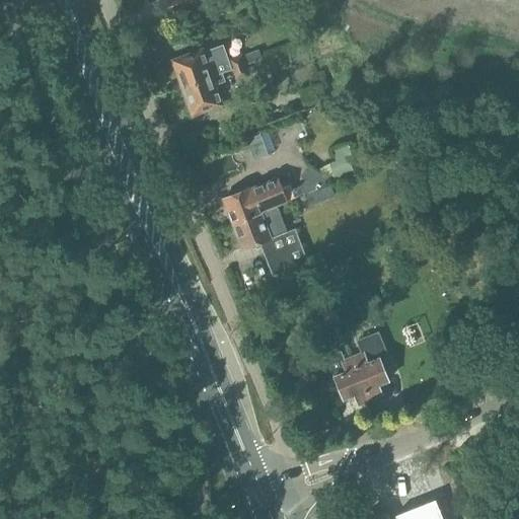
[(165,0),(171,14),(199,5),(196,0),(165,0)]
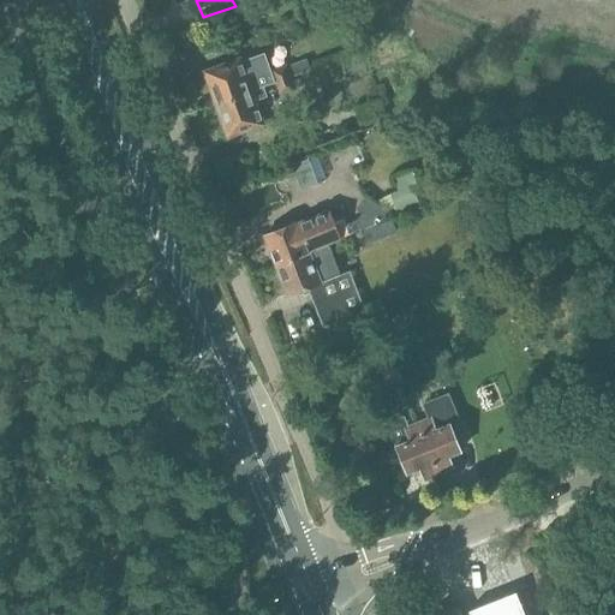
[(273,83),(262,54),(240,63),(239,59),(206,71),(218,105),(262,88),(262,87),(273,83)]
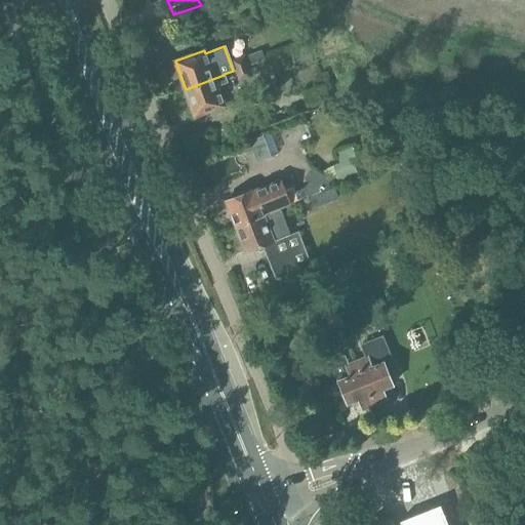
[(246,56),(249,66),(266,61),(263,51),(246,56)]
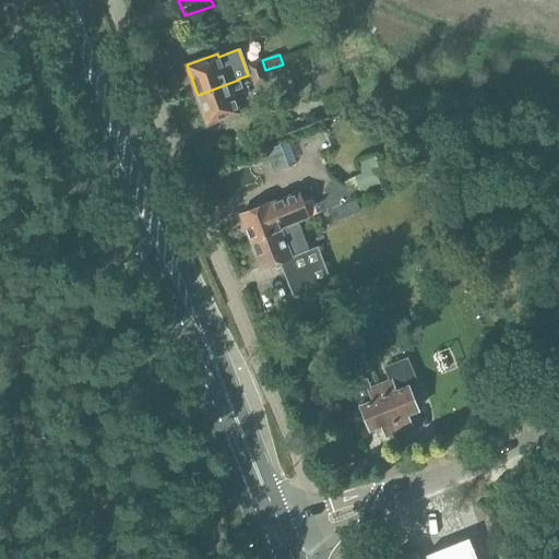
[(251,75),(265,70),(262,60),(261,59),(247,64),(251,75)]
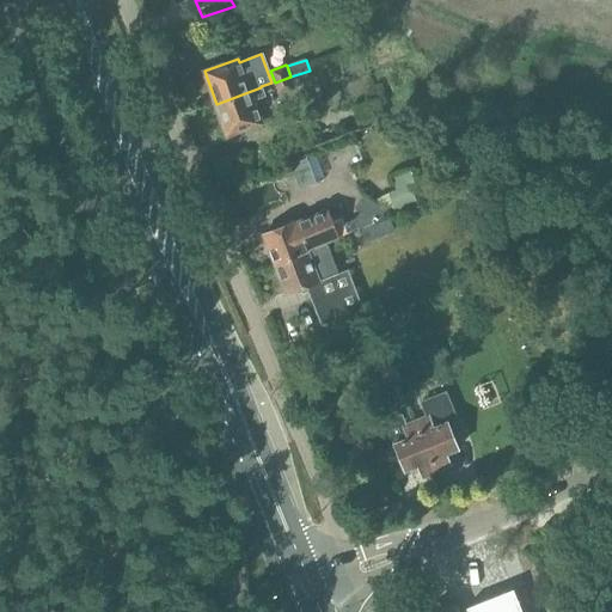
[(291,77),(275,83),(279,95),(294,89),(291,77)]
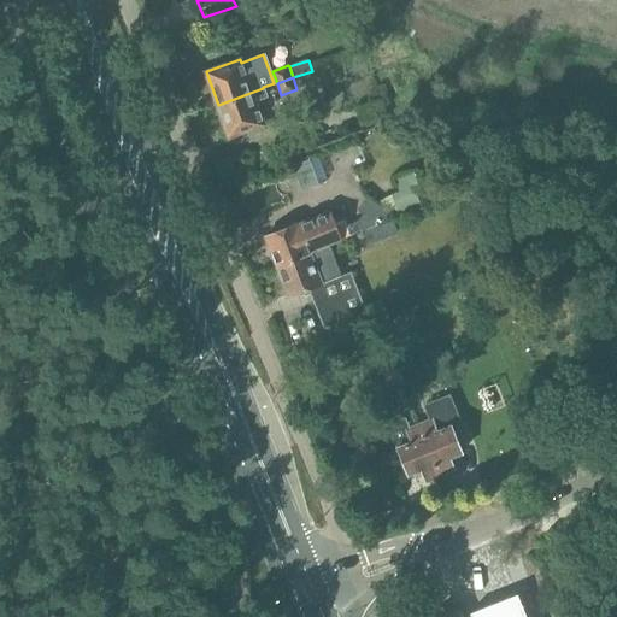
[(263,88),(218,105),(229,136),(263,124),(254,101),(266,97),(263,88)]
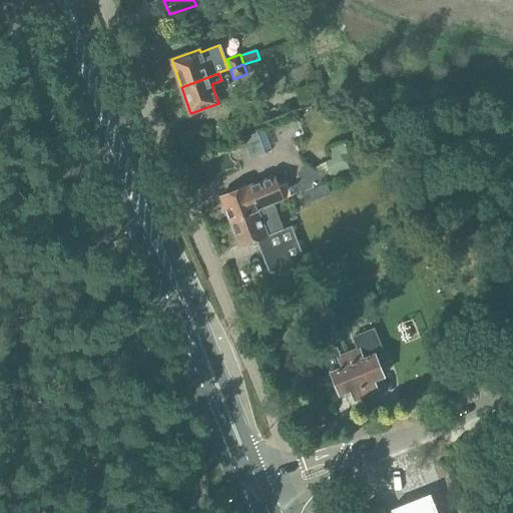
[(266,153),(258,133),(245,137),(252,157),(266,153)]
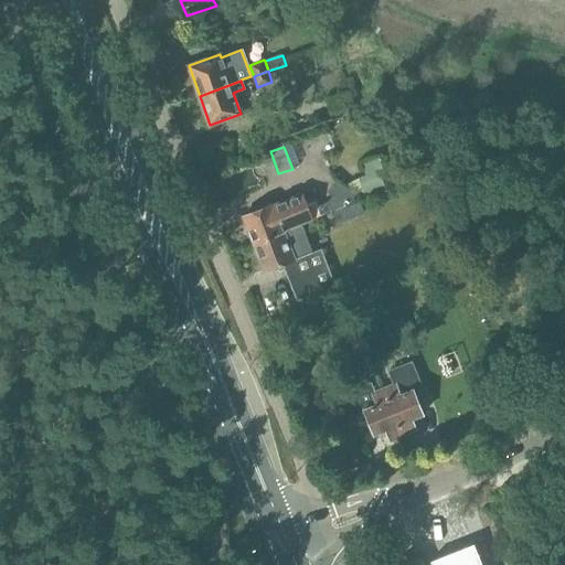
[(359,177),(366,196),(387,189),(382,176),(385,174),(380,158),(362,163),(366,174),(359,177)]
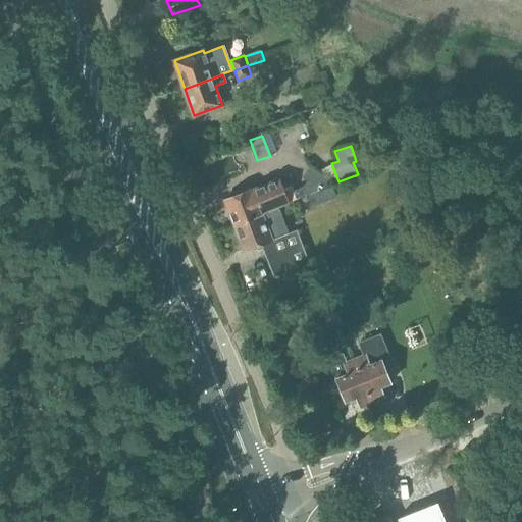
[(252,189),(224,200),(235,226),(282,207),(297,201),(307,196),(321,190),(329,179),(311,166),(303,177),(307,180),(303,187),(294,191),(292,186),(282,189),(278,178),(253,189),(252,189)]
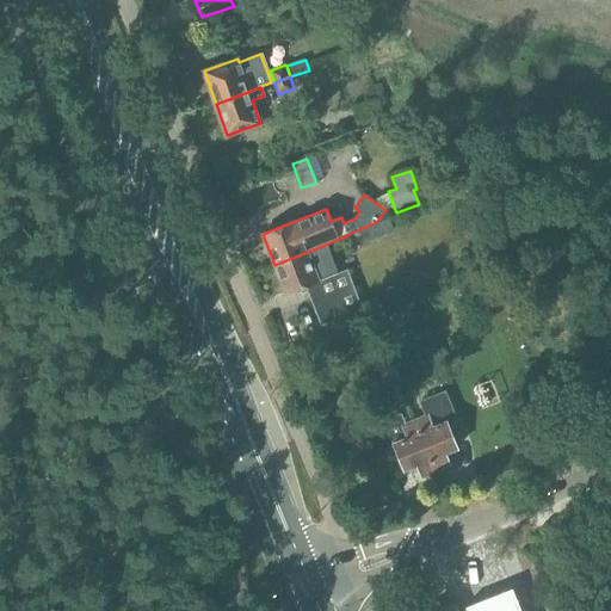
[(395,230),(390,218),(370,226),(375,239),(395,230)]
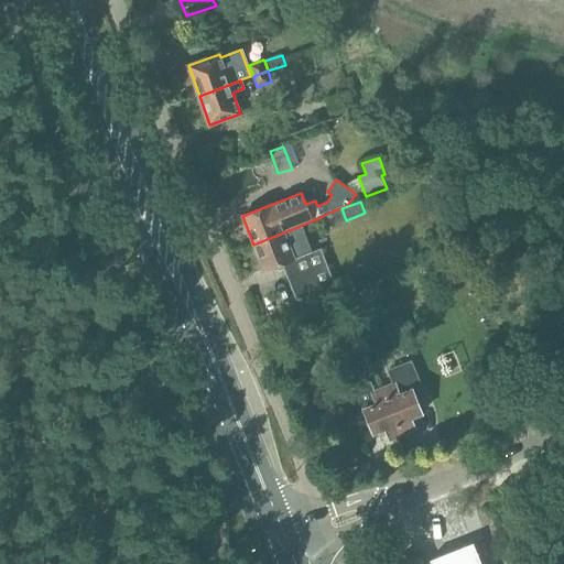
[(332,212),(321,217),(325,228),(337,224),(332,212)]
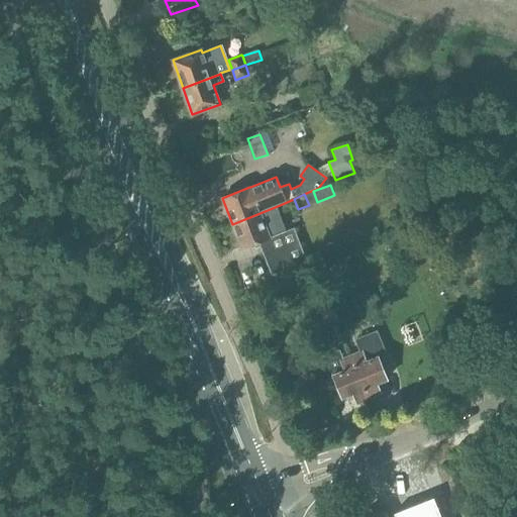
[(280,205),(232,224),(242,249),(287,231),(286,230),(285,231),(278,213),(283,212),(280,205)]
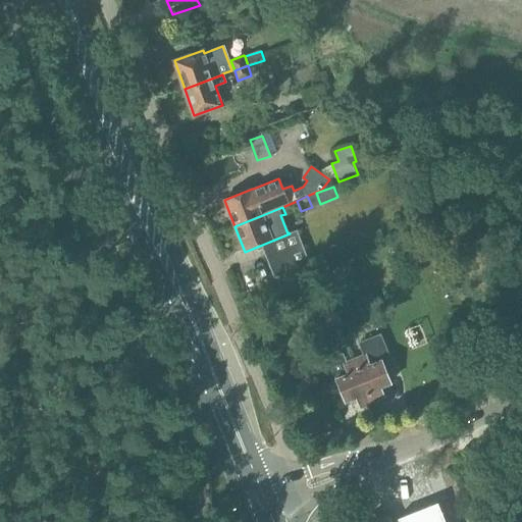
[(412,240),(417,238),(412,226),(407,228),(407,229),(397,233),(401,244),(411,240),(412,240)]
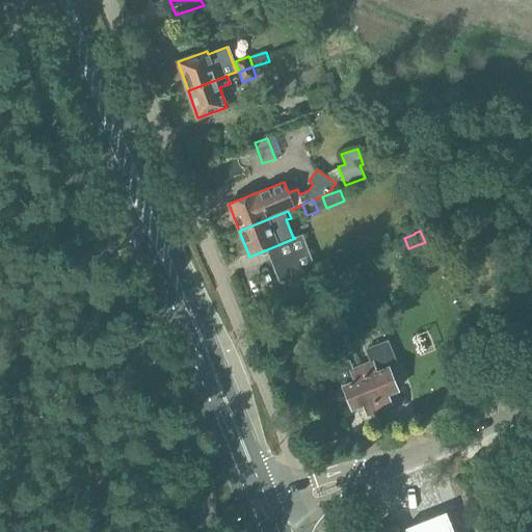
[(362,294),(356,281),(353,274),(340,280),(348,299),(362,294)]
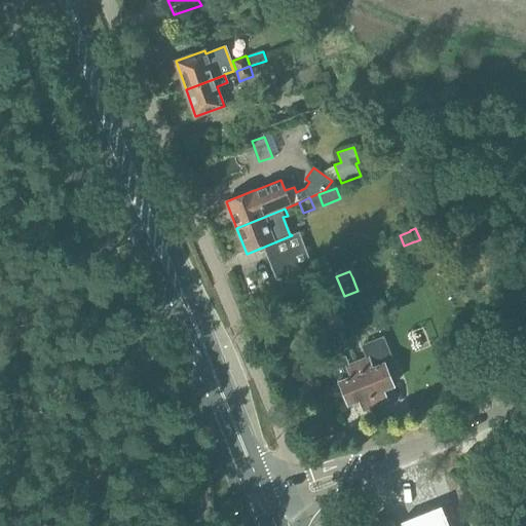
[(336,350),(338,349),(350,344),(336,308),(325,313),(328,321),(318,325),(326,343),(332,341),(336,350)]
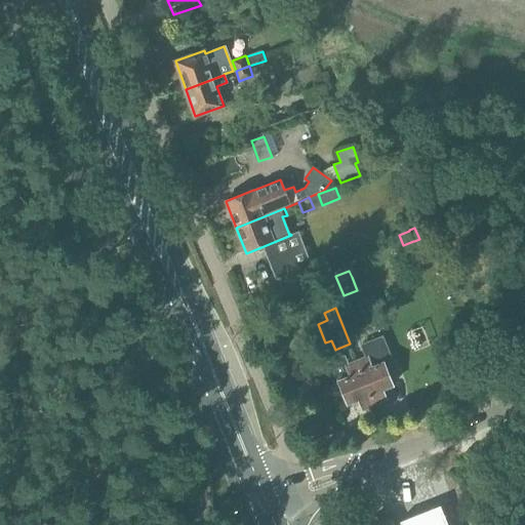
[(357,361),(367,387),(374,405),(388,399),(384,389),(394,385),(385,363),(392,360),(382,336),(362,346),(366,357),(357,361)]
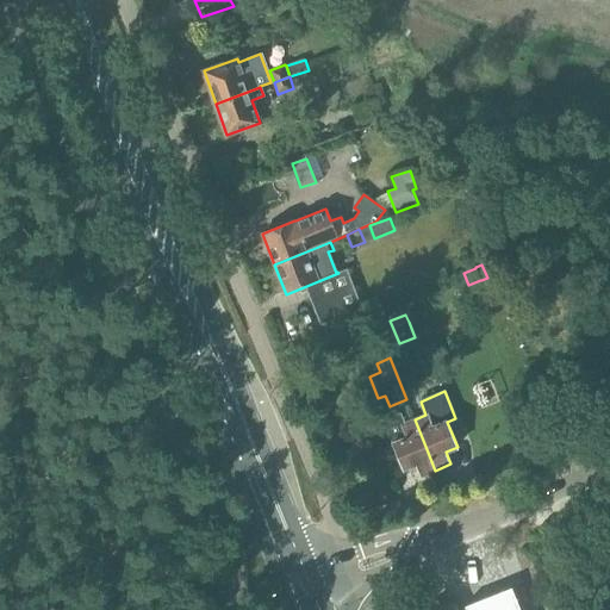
[(405,423),(402,414),(384,421),(393,442),(404,470),(416,465),(421,477),(435,471),(427,449),(415,419),(405,423)]
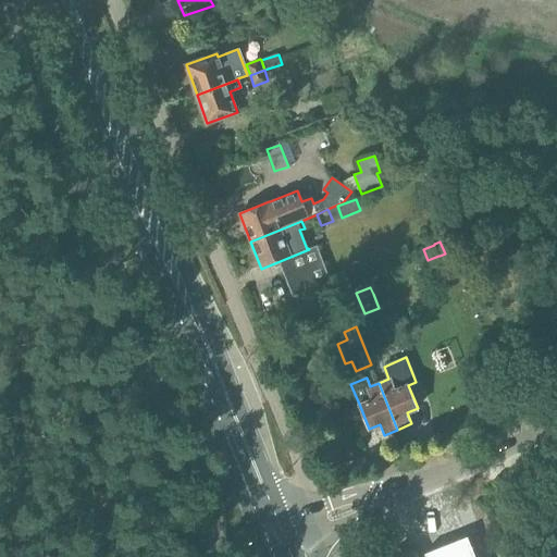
[(417,556),(415,552),(401,556),(475,556),(468,537),(425,555),(426,556),(417,556)]
